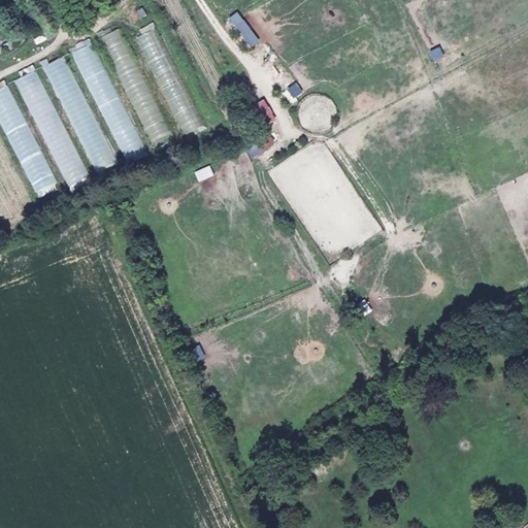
[(245,20),(236,25),(250,47),(259,42),(245,20)]
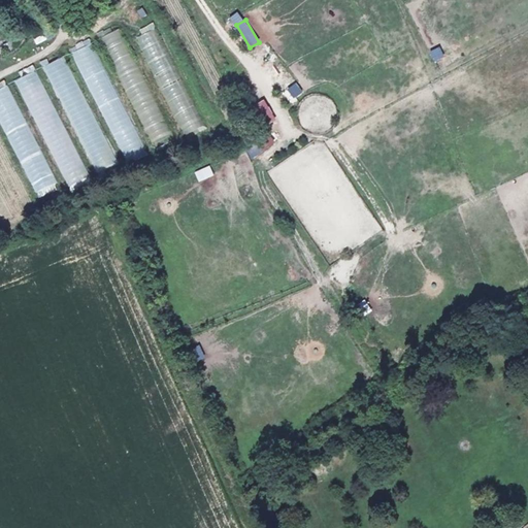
[(157,22),(136,31),(184,141),(204,132),(157,22)]
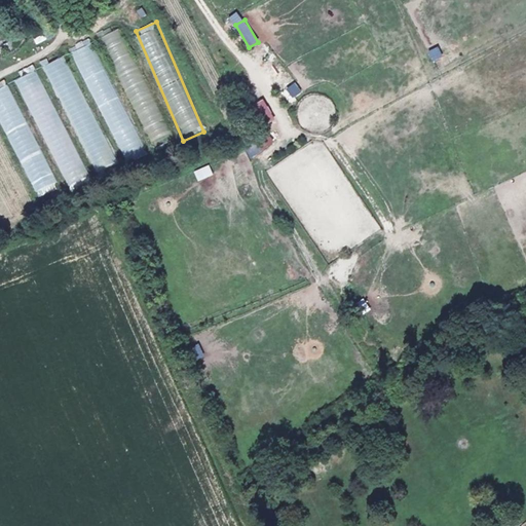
[(120,28),(100,37),(150,142),(171,133),(120,28)]
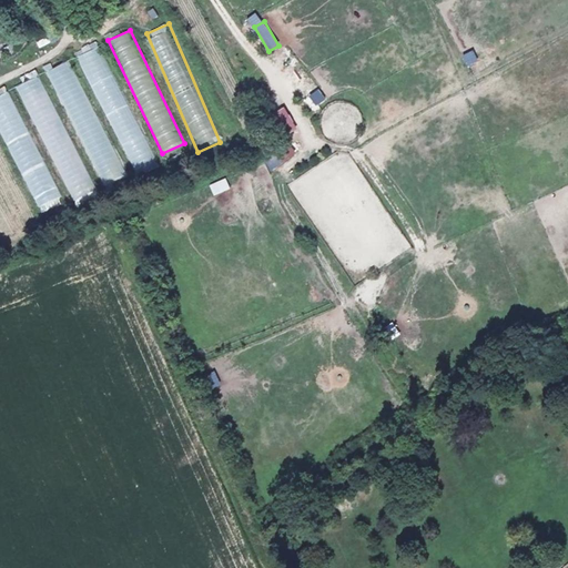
[(158,164),(99,41),(75,52),(135,175),(158,164)]
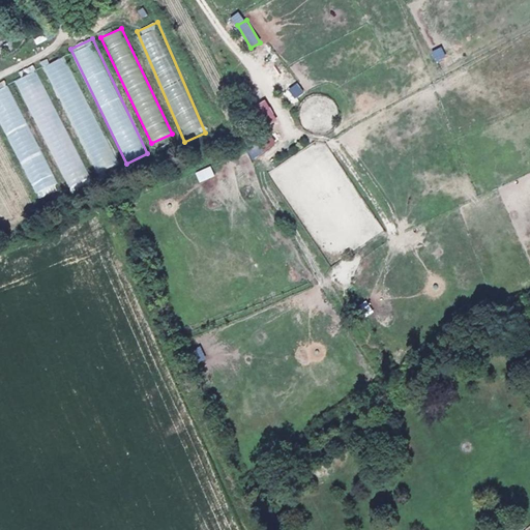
[(253,48),(260,58),(267,53),(261,42),(253,48)]
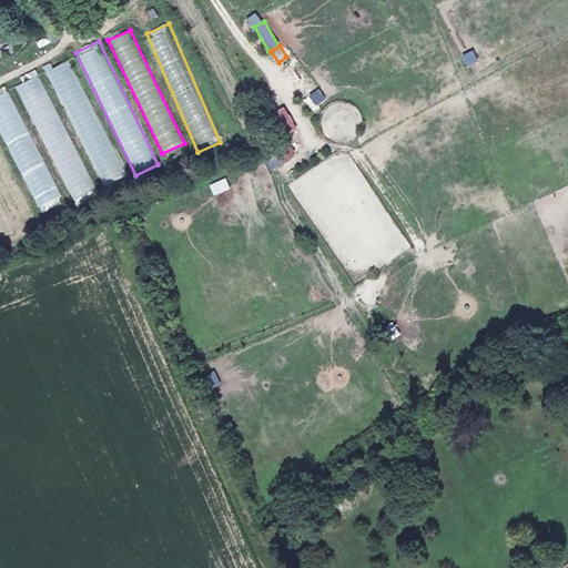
[(50,69),(100,188),(123,178),(73,59),(50,69)]
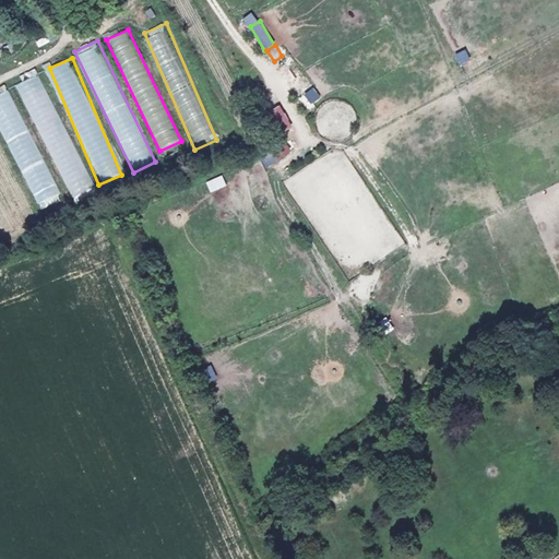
[(15,78),(69,200),(92,190),(38,68),(15,78)]
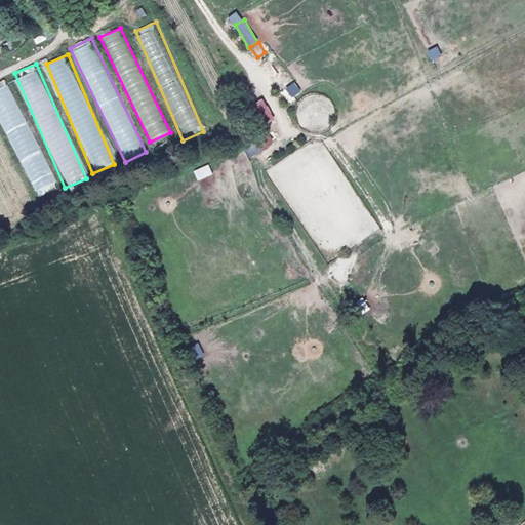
[(261,126),(274,120),(264,98),(250,106),(261,126)]
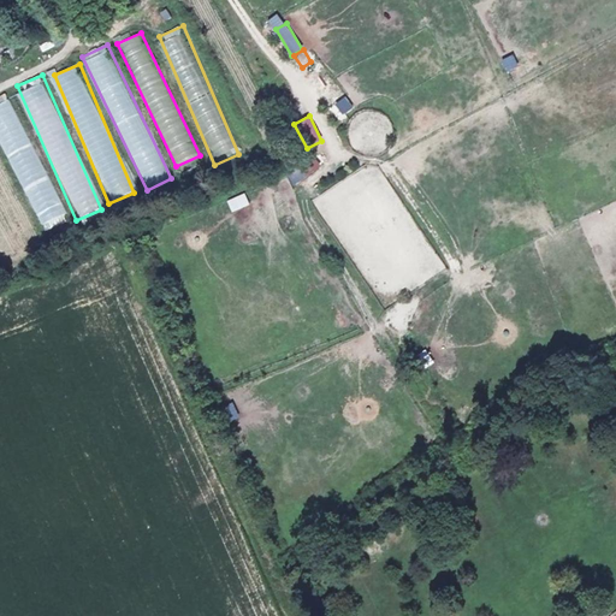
[(297,166),(307,177),(321,165),(312,154),(297,166)]
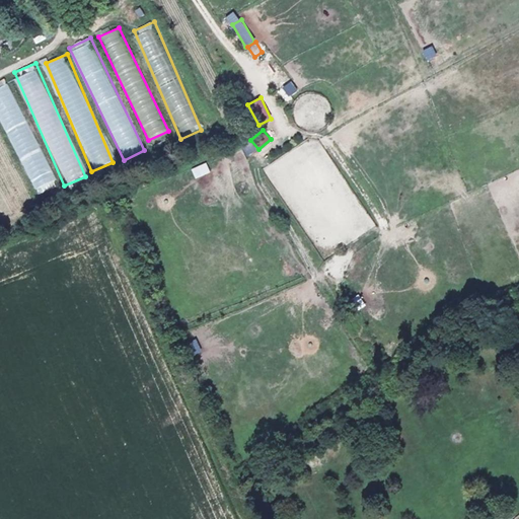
[(196,178),(210,172),(206,162),(191,168),(196,178)]
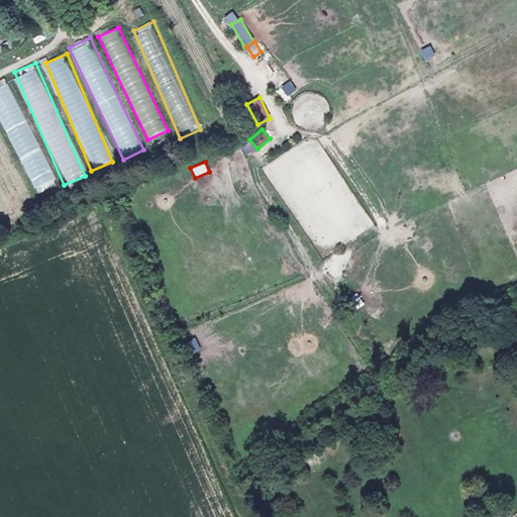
[(356,308),(365,305),(357,293),(350,297),(356,308)]
